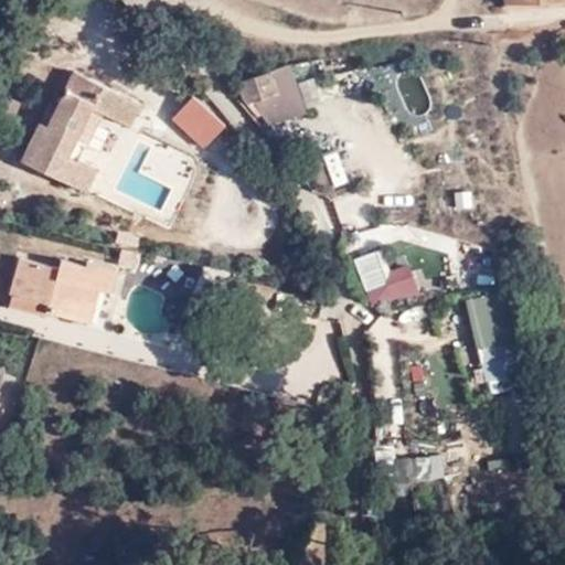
[(274,88),(270,73),(247,77),(252,95),(274,88)]
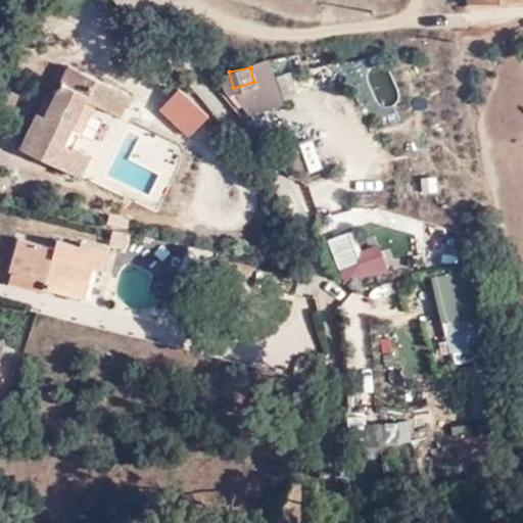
[(42,119),(36,115),(18,150),(77,176),(85,154),(70,147),(76,137),(66,133),(83,101),(91,105),(117,116),(126,97),(66,68),(48,107),(42,119)]
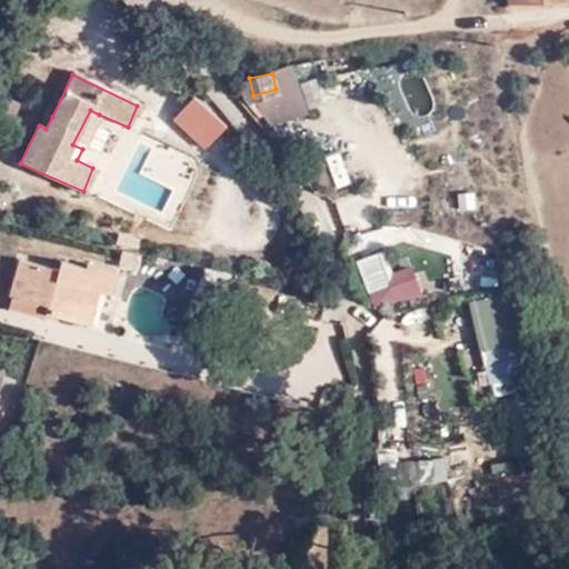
[(171,119),(200,148),(222,129),(196,99),(171,119)]
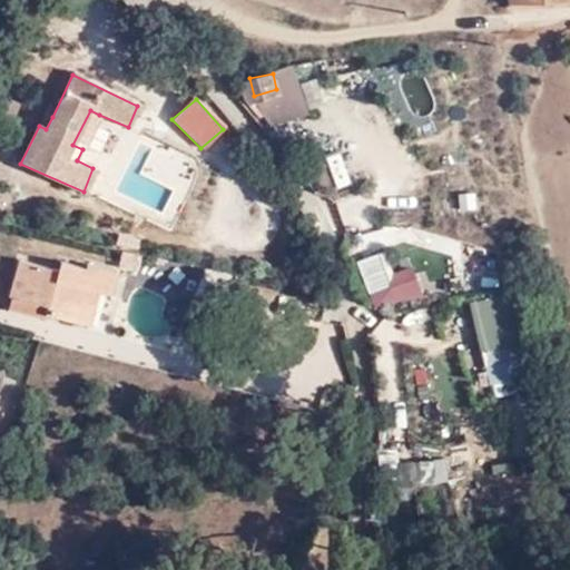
[(72,145),(82,149),(99,115),(90,110),(72,145)]
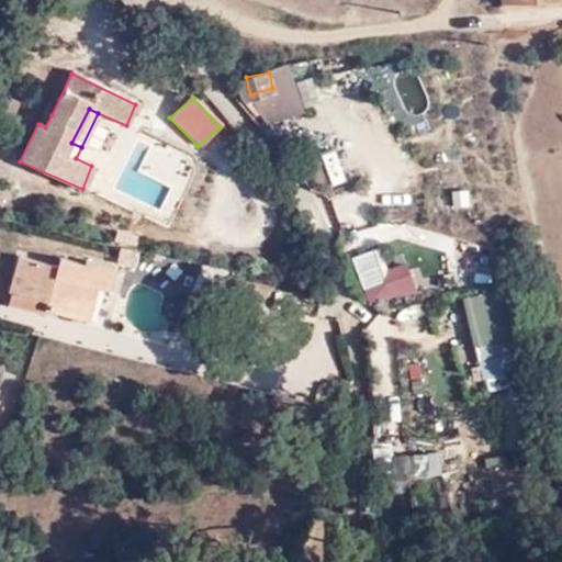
[(45,112),(38,124),(45,127),(52,115),(45,112)]
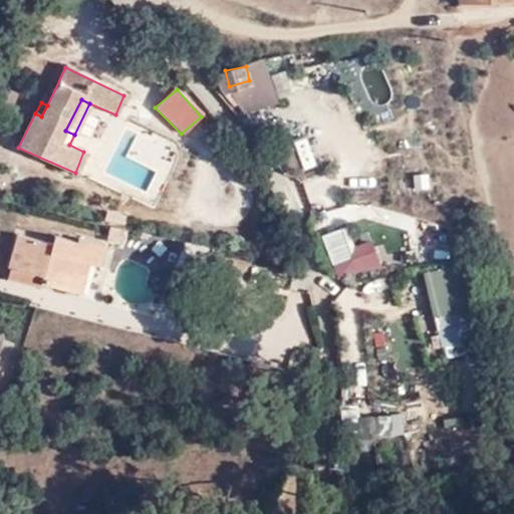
[(348,225),(323,235),(343,282),(384,265),(372,238),(357,244),(348,225)]
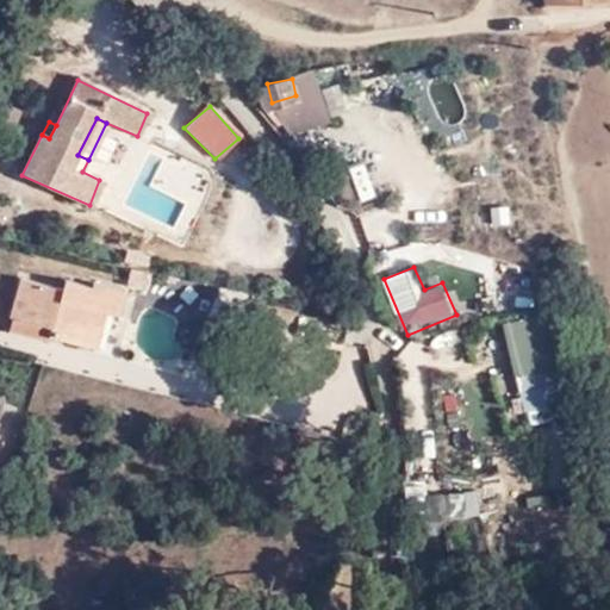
[(45,337),(73,346),(81,310),(100,316),(110,318),(117,296),(88,286),(86,294),(60,286),(58,293),(16,280),(5,318),(48,331),(45,337)]
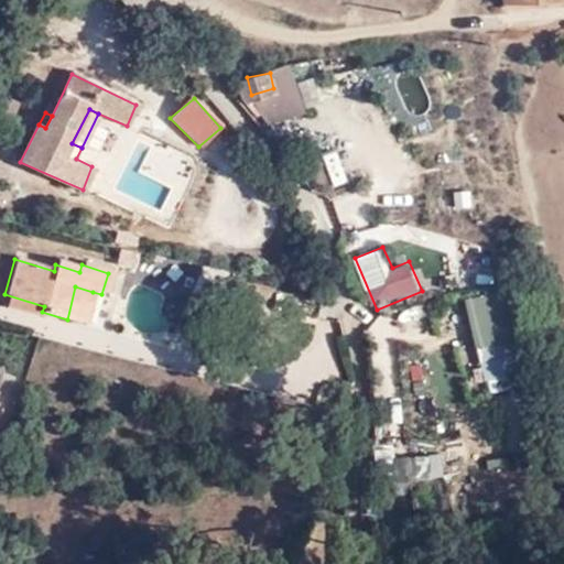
[(75,286),(67,320),(82,324),(93,292),(75,286)]
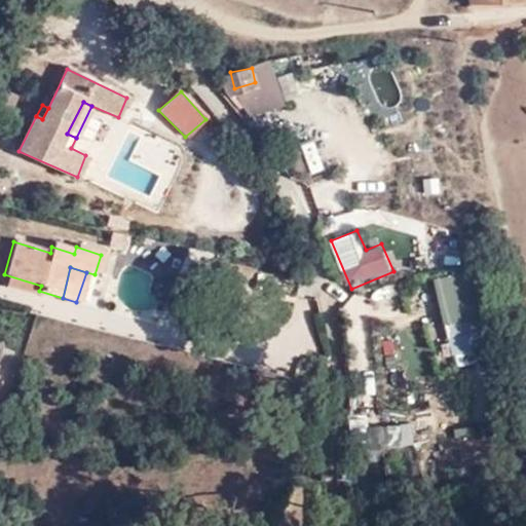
[(442,275),(450,366),(483,363),(476,272),(442,275)]
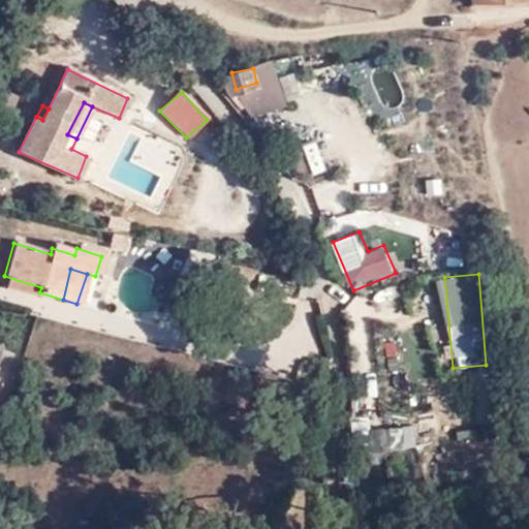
[(383,450),(417,447),(415,424),(381,428),(383,450)]
